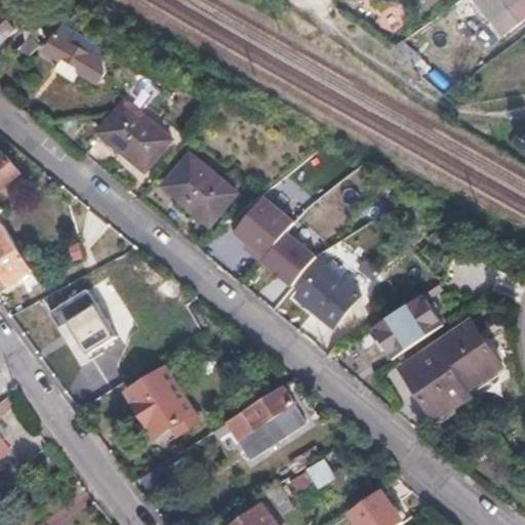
[(524,21),(524,0),(487,0),(510,32),(524,21)]
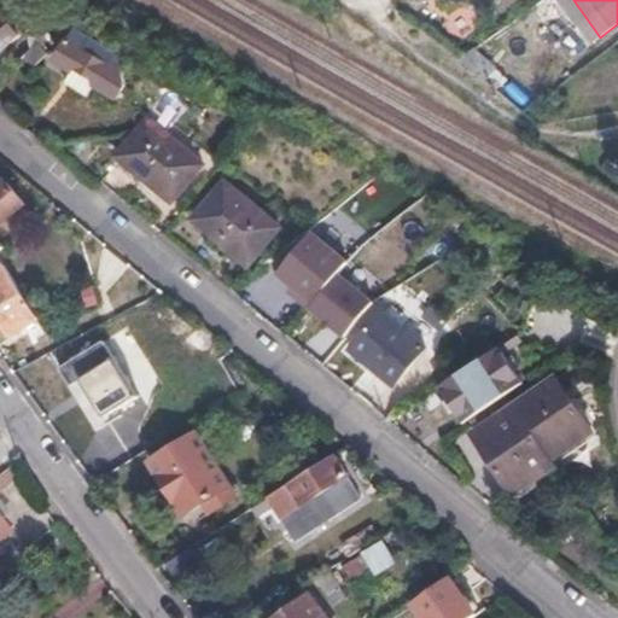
[(9,23),(0,29),(0,52),(19,36),(9,23)]
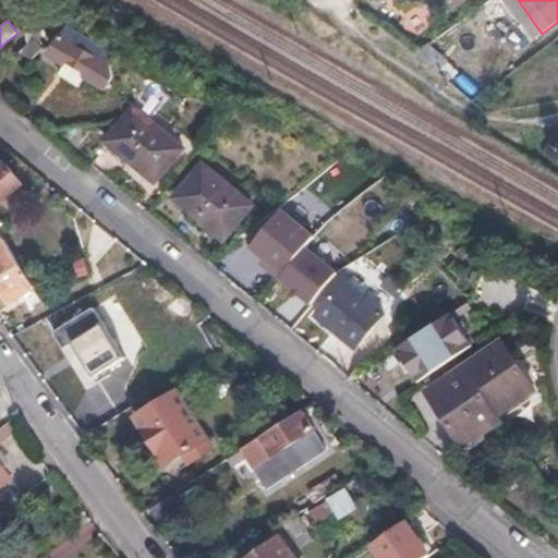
[(113,63),(101,58),(107,48),(85,35),(80,45),(63,35),(51,58),(67,67),(70,62),(88,73),(86,77),(108,91),(117,75),(113,63)]
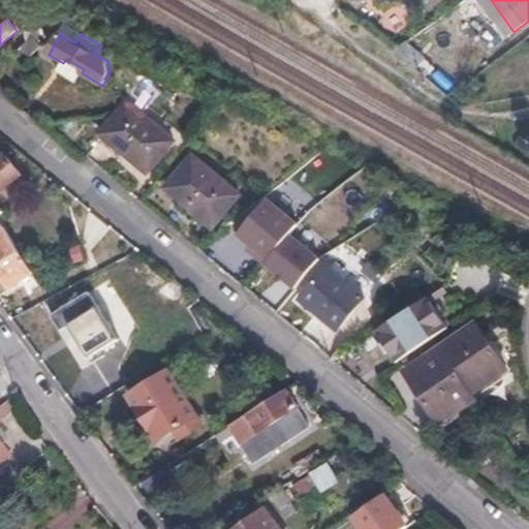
[(436,63),(409,38),(396,48),(427,73),(436,63)]
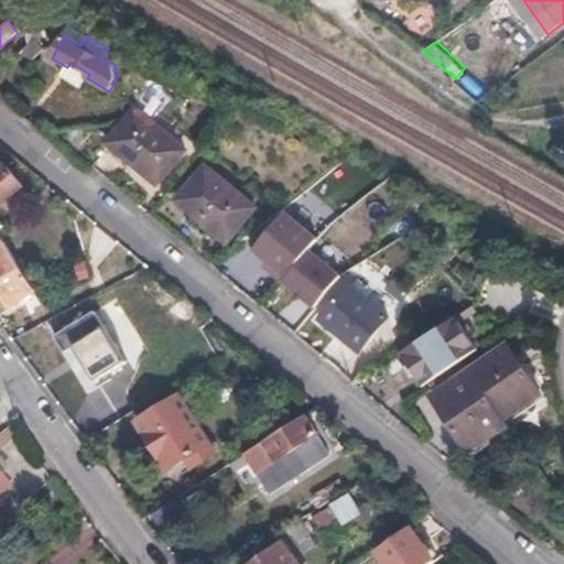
[(139,100),(155,116),(173,97),(155,82),(139,100)]
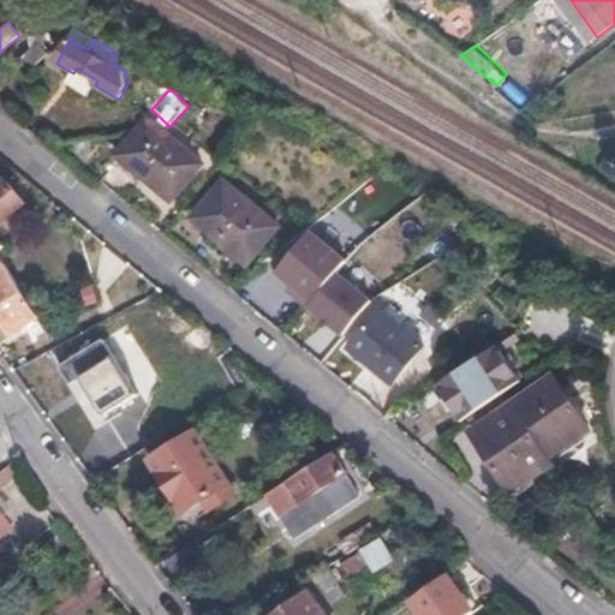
[(125,154),(160,185),(169,192),(193,163),(151,127),(147,127),(125,154)]
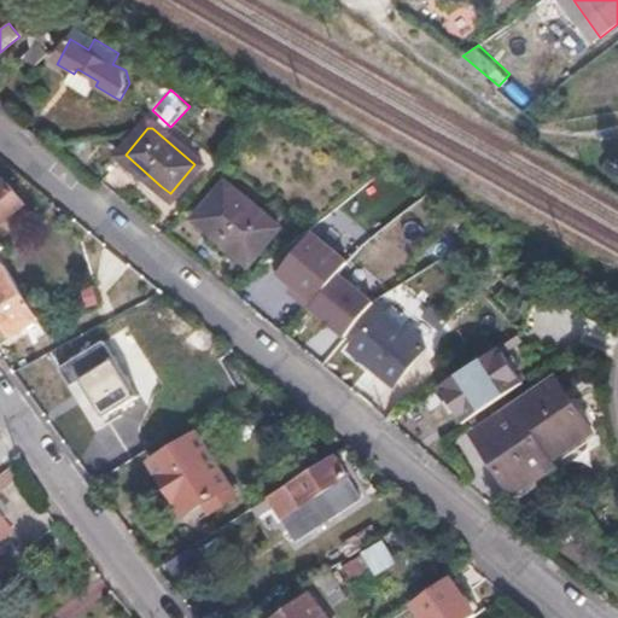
[(269,228),(245,207),(214,181),(190,211),(245,258),(269,228)]
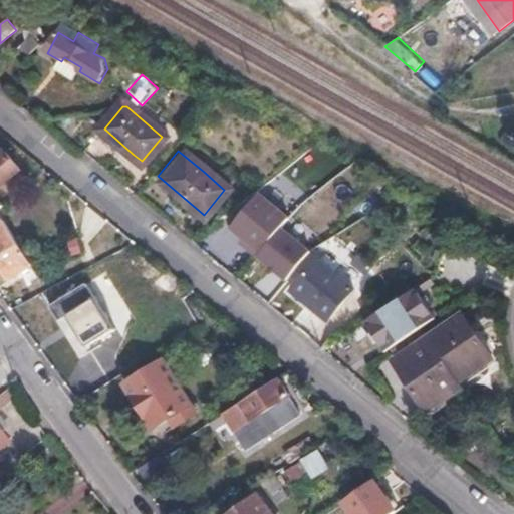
[(0,207),(2,205),(0,201),(0,190),(24,172),(10,153),(0,160),(0,207)]
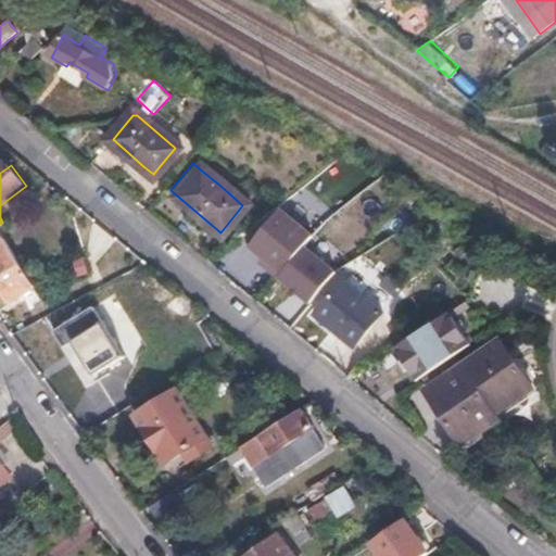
[(261,265),(274,277),(300,247),(308,237),(277,209),(245,245),(264,261),(261,265)]
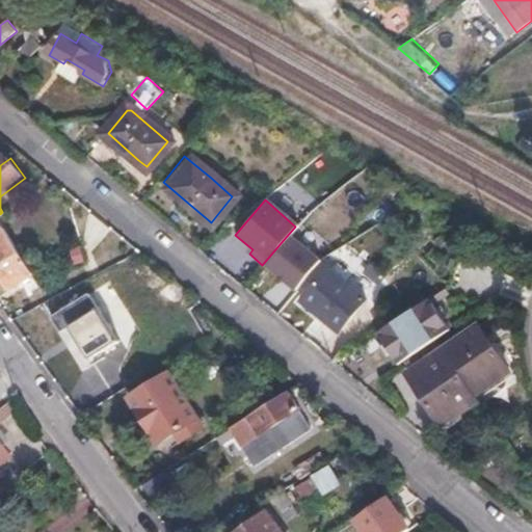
[(35,274),(5,230),(0,233),(0,267),(15,288),(35,274)]
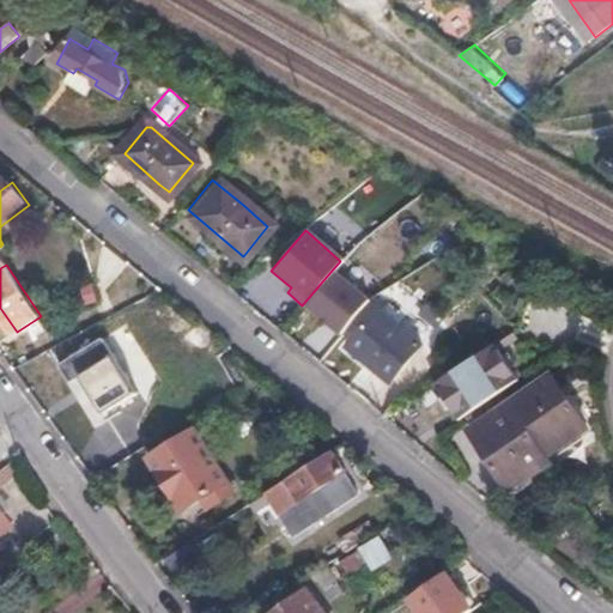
[(331,272),(302,305),(338,335),(366,302),(331,272)]
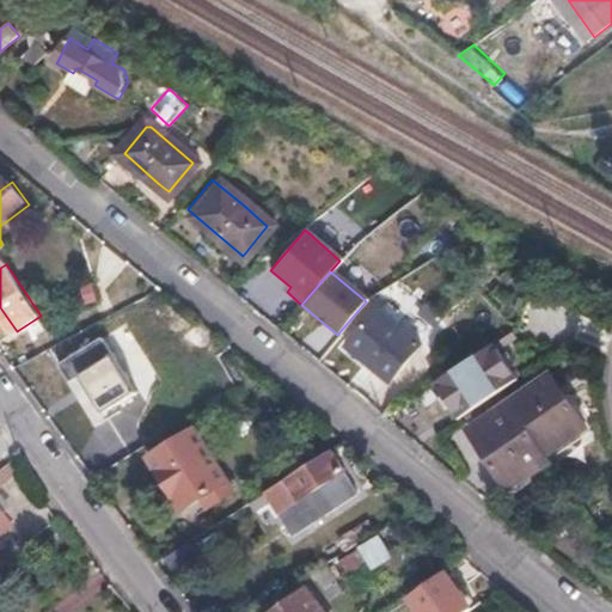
[(420,346),(377,308),(344,349),(387,386),(420,346)]
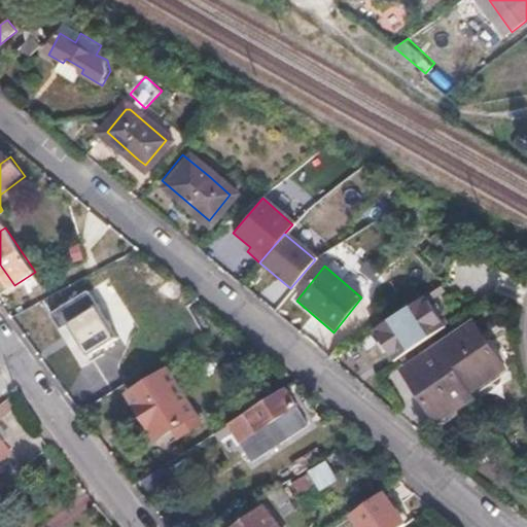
[(117,336),(89,290),(51,314),(60,327),(69,322),(90,353),(117,336)]
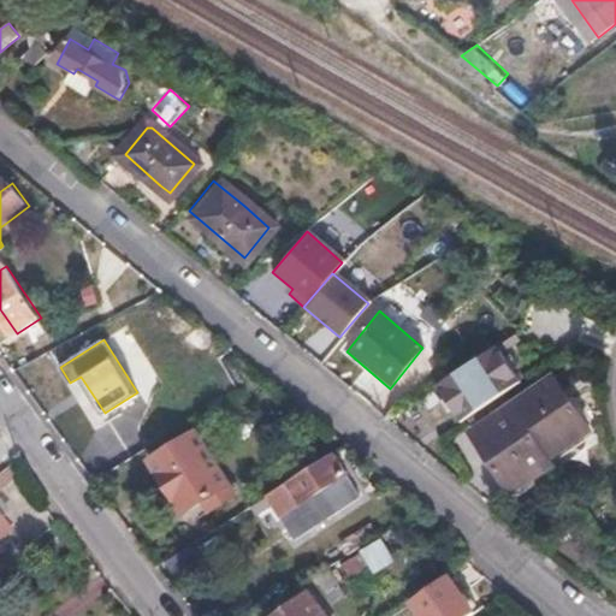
[(473,438),(493,472),(513,499),(552,473),(548,466),(588,438),(555,386),(473,438)]
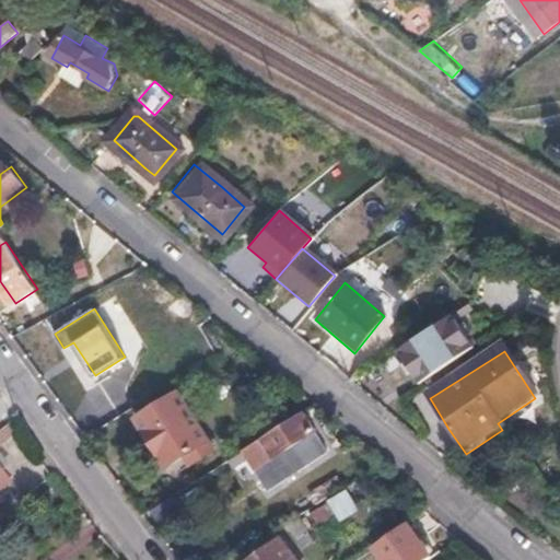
[(400,403),(428,385),(419,372),(391,388),(400,403)]
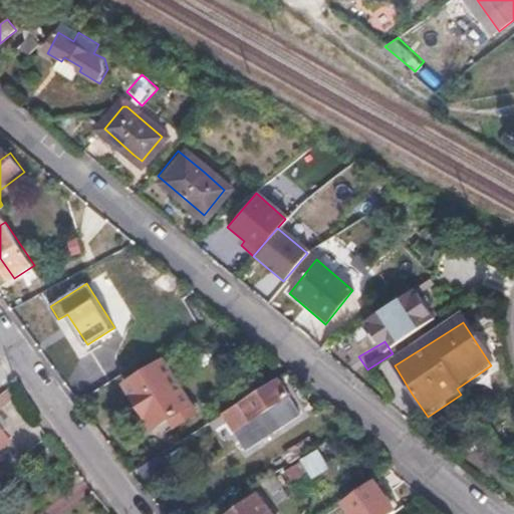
[(192,405),(166,360),(127,383),(154,428),(171,419),(175,426),(187,419),(182,411),(192,405)]
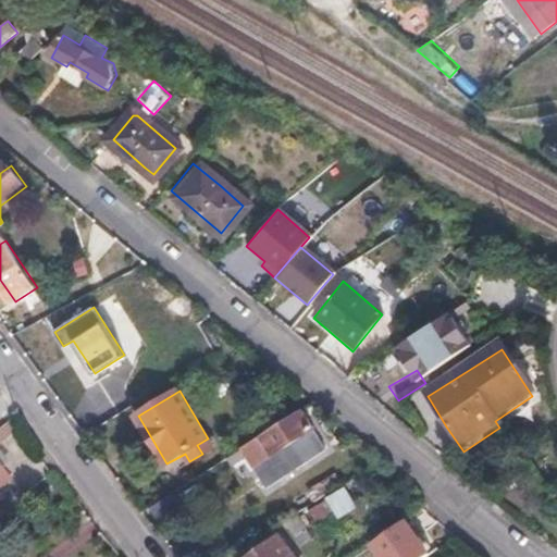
[(258,467),(275,456),(282,452),(292,466),(323,445),(301,412),(246,449),(258,467)]
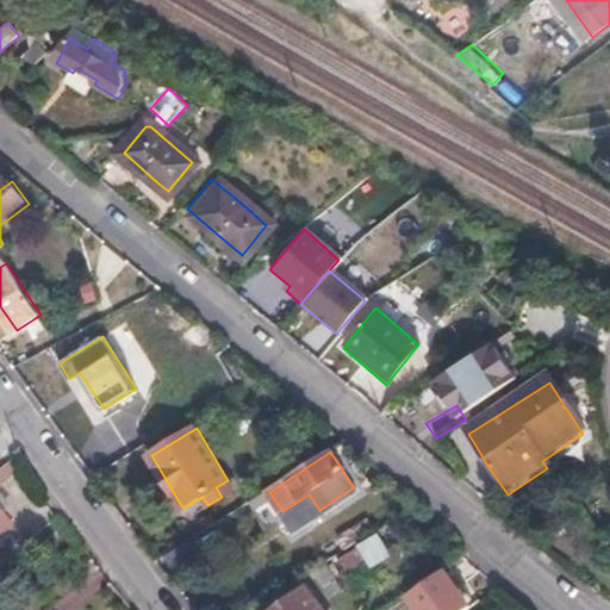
[(0,531),(14,521),(0,503),(0,531)]
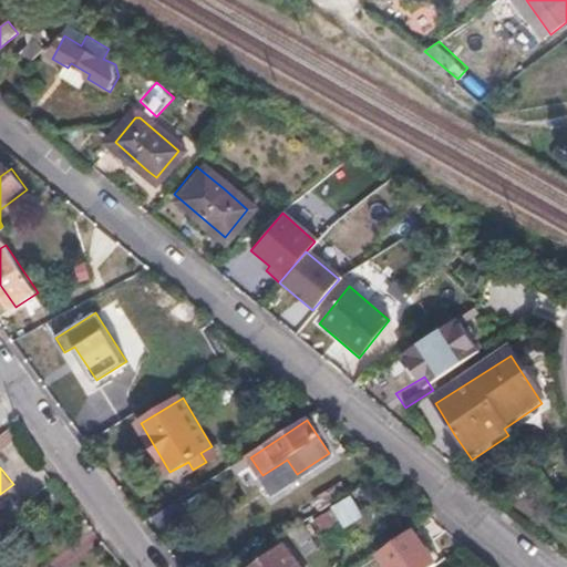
[(348,528),(367,516),(353,496),(334,508),(348,528)]
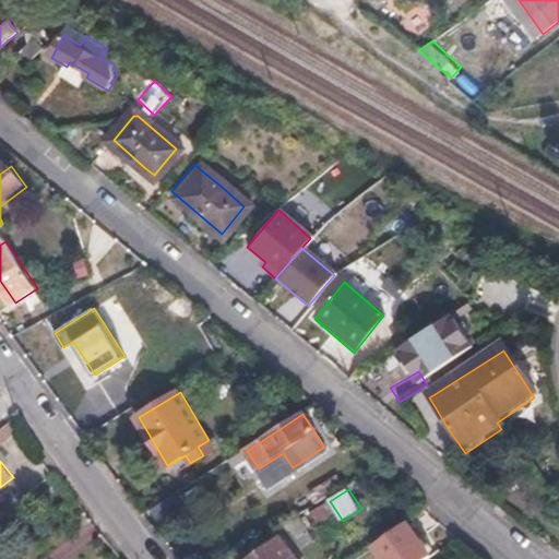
[(329,502),(311,512),(321,530),(339,520),(329,502)]
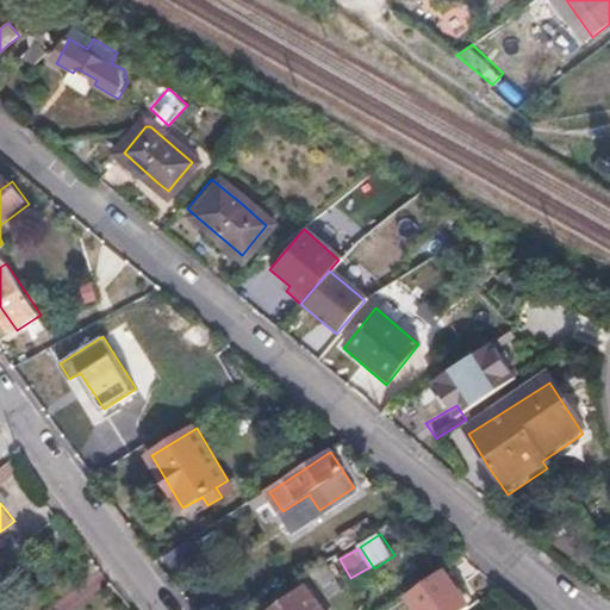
[(323,609),(306,587),(275,609),(323,609)]
